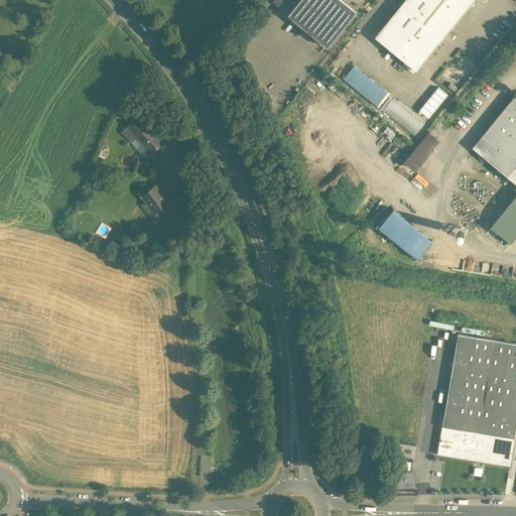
[(342,0),(300,0),(288,14),(328,46),(356,11),(342,0)]
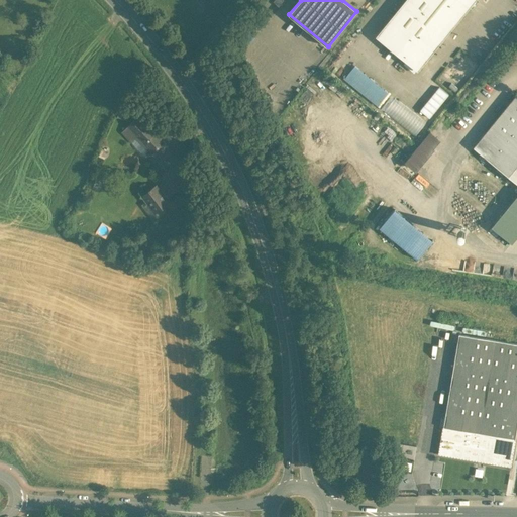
[(407,0),(393,17),(394,17),(379,36),(378,35),(378,36),(418,69),(474,0),(407,0)]
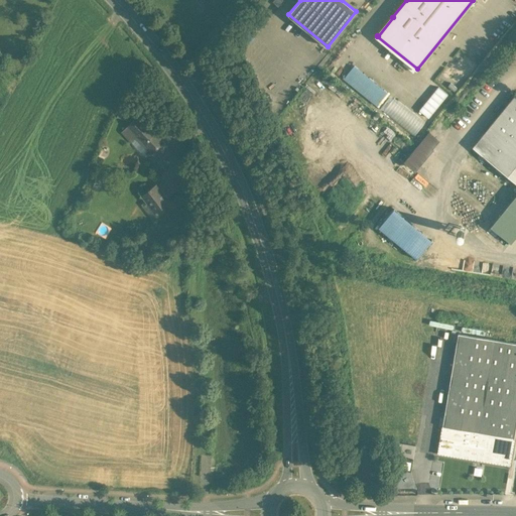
[(377,105),(388,92),(354,63),(343,78),(377,105)]
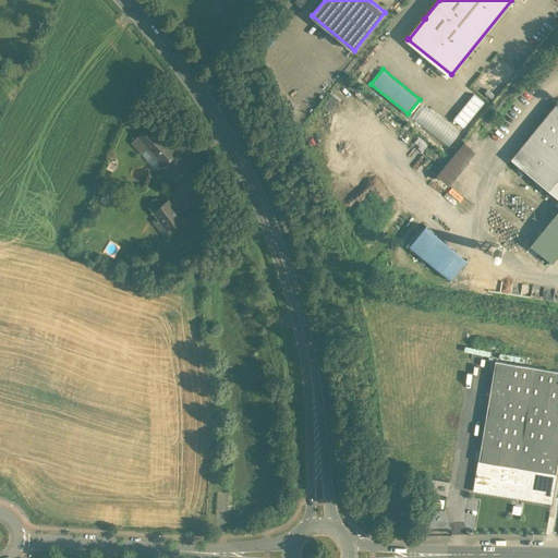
[(557,101),(557,102),(511,159),(557,196),(557,101)]
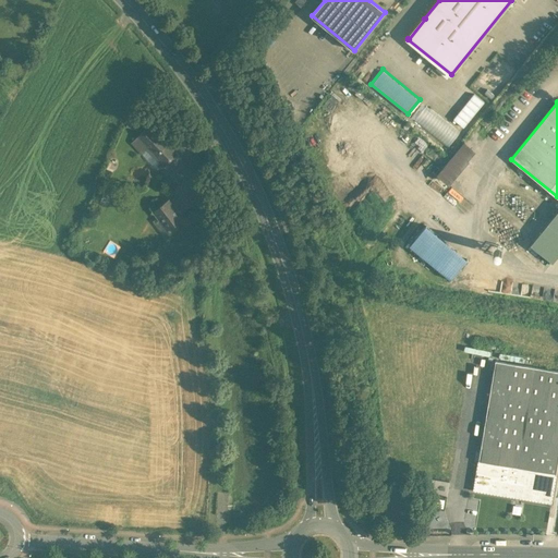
[(449,145),(460,131),(425,106),(414,120),(425,126),(428,122),(438,130),(434,134),(449,145)]
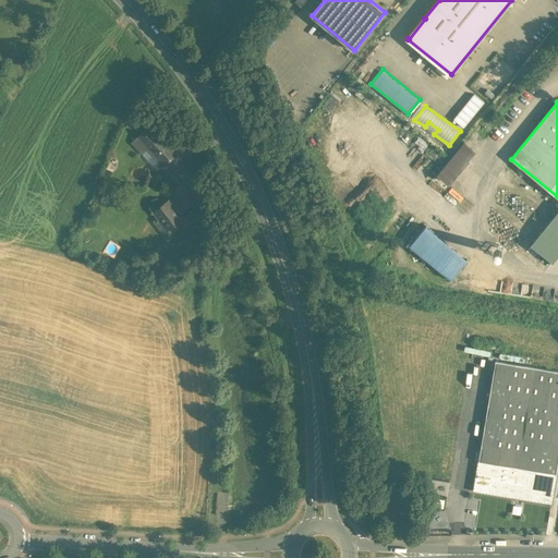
[(181,157),(149,125),(138,136),(148,147),(169,169),(181,157)]
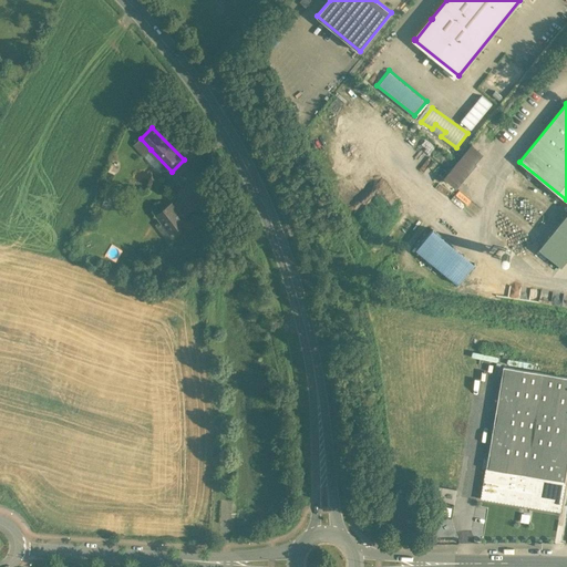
[(151,150),(141,138),(134,145),(145,156),(151,150)]
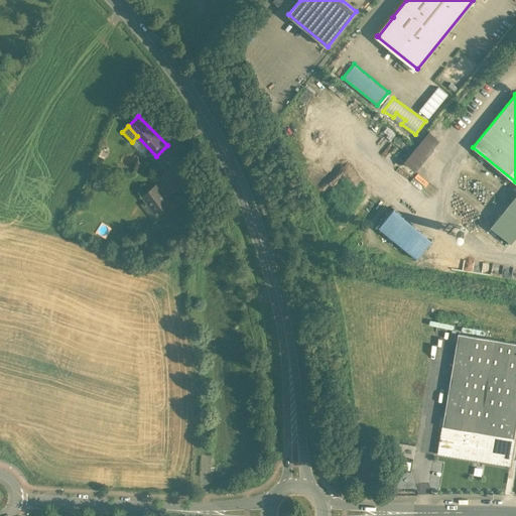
[(429,130),(404,161),(413,169),(430,148),(431,143),(437,137),(429,130)]
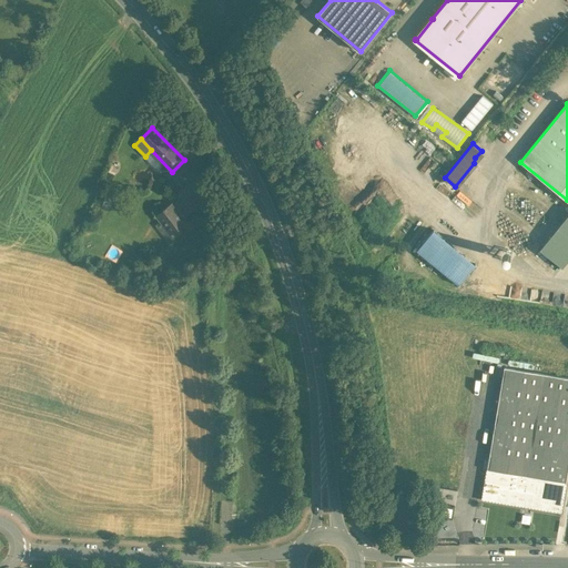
[(496,158),(487,150),(485,151),(478,159),(478,161),(487,168),(489,168),(496,160),(496,158)]
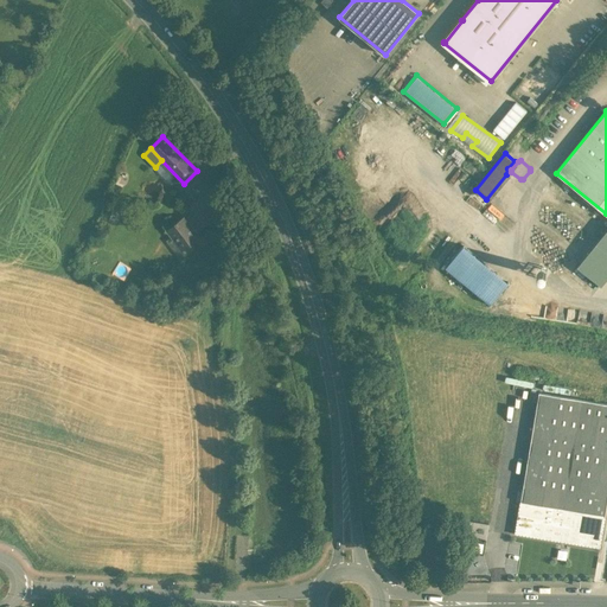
[(199,237),(184,217),(167,230),(172,236),(183,250),(192,243),(199,237)]
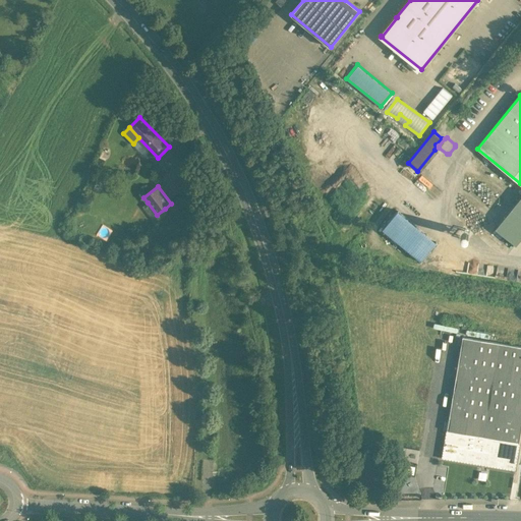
[(157,215),(148,203),(142,207),(156,224),(169,214),(165,209),(157,215)]
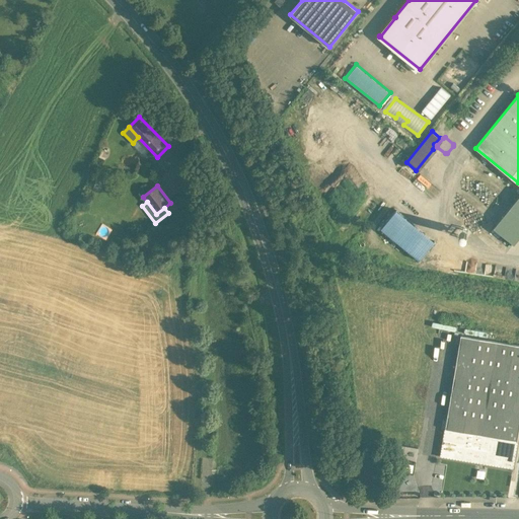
[(435,241),(396,209),(381,228),(420,260),(435,241)]
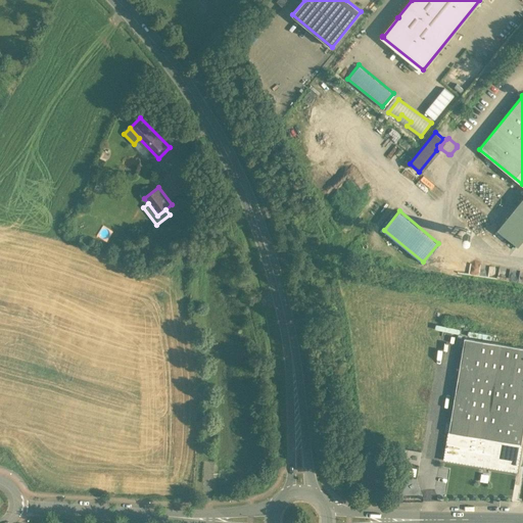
[(522,434),(522,347),(465,338),(448,432),(521,444),(522,434)]
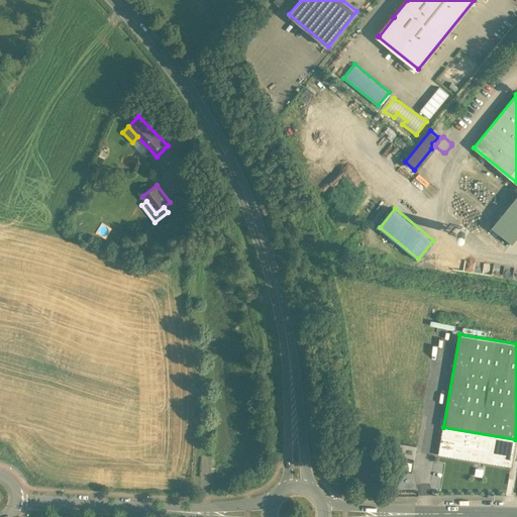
[(515,439),(443,427),(439,454),(511,466),(515,439)]
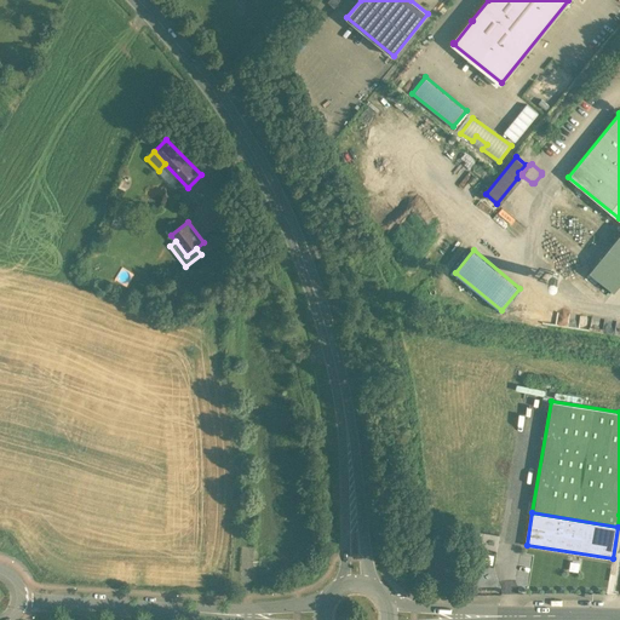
[(464,539),(447,537),(447,547),(463,550),(464,539)]
